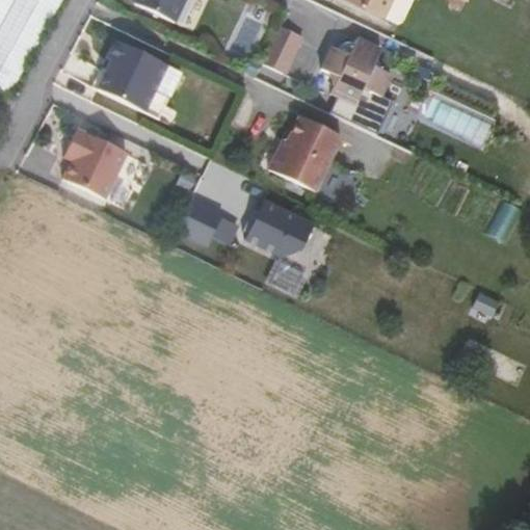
[(0,0),(0,88),(11,95),(64,0),(0,0)]
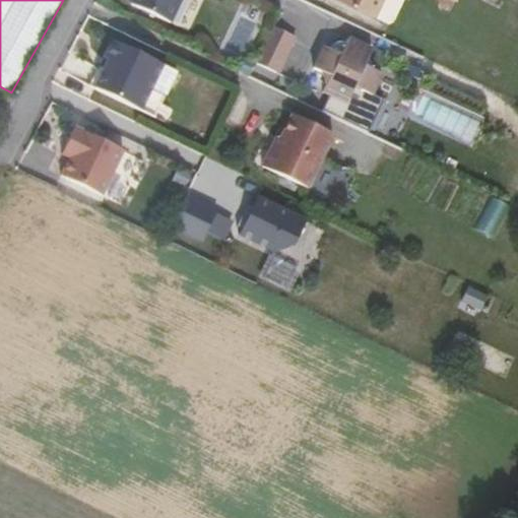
[(134,0),(133,2),(173,20),(182,0),(134,0)]
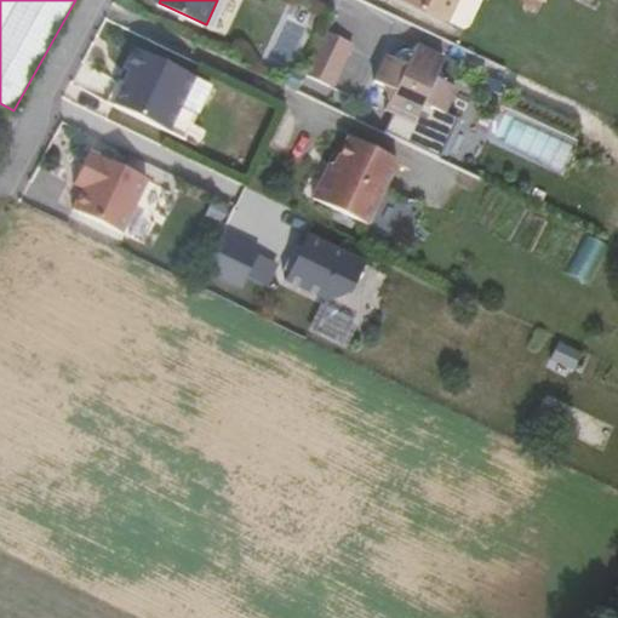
[(408,0),(446,17),(453,0),(408,0)]
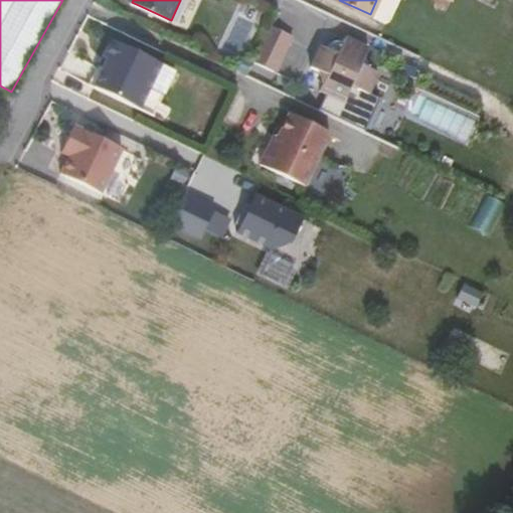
[(295,34),(272,23),(254,60),(278,70),(295,34)]
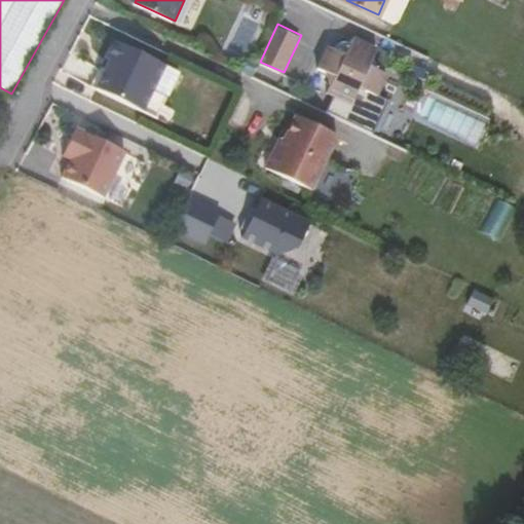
[(165,64),(115,38),(107,55),(111,58),(106,67),(97,85),(142,109),(165,64)]
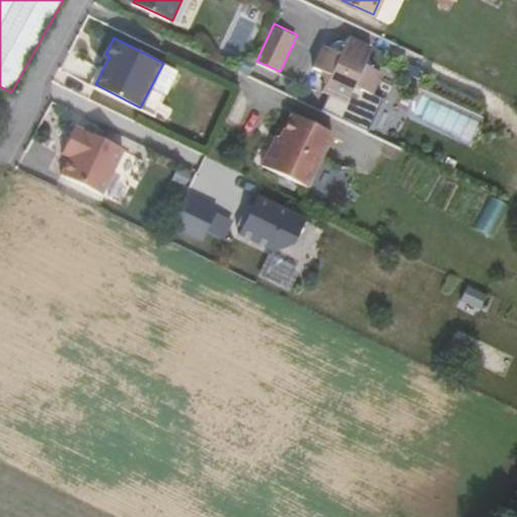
[(335,50),(324,45),(314,67),(323,71),(327,83),(323,91),(348,102),(352,94),(363,89),(372,94),(382,73),(373,68),(369,57),(373,49),(350,38),(346,46),(335,50)]
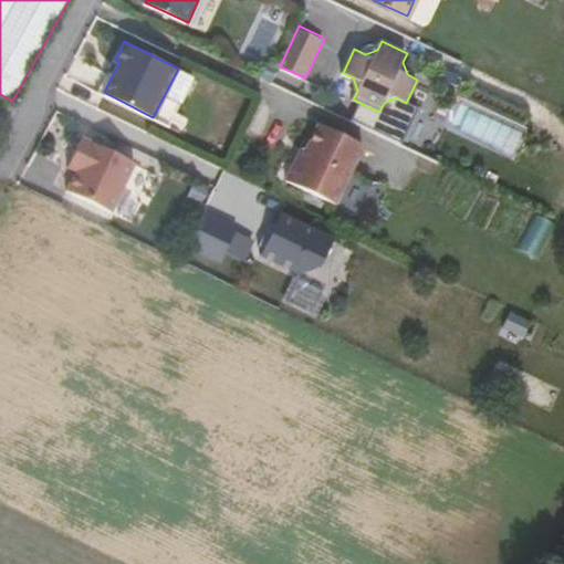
[(114,72),(119,62),(115,60),(110,70),(114,72)]
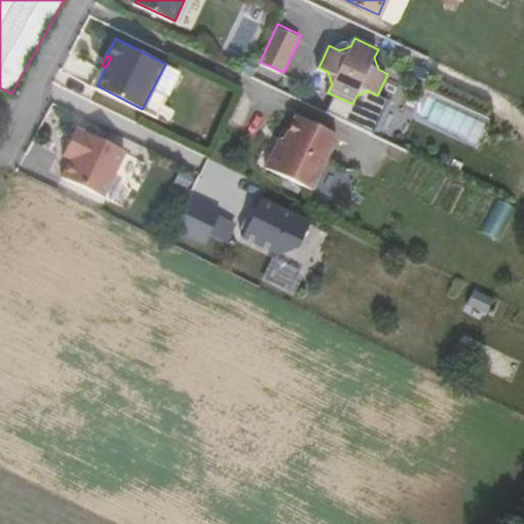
[(422,117),(481,143),(492,118),(434,91),(422,117)]
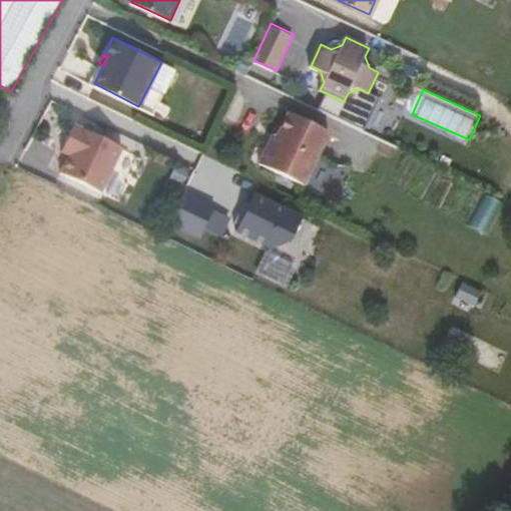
[(326,136),(286,117),(277,135),(271,147),(267,145),(259,162),(303,184),(326,136)]
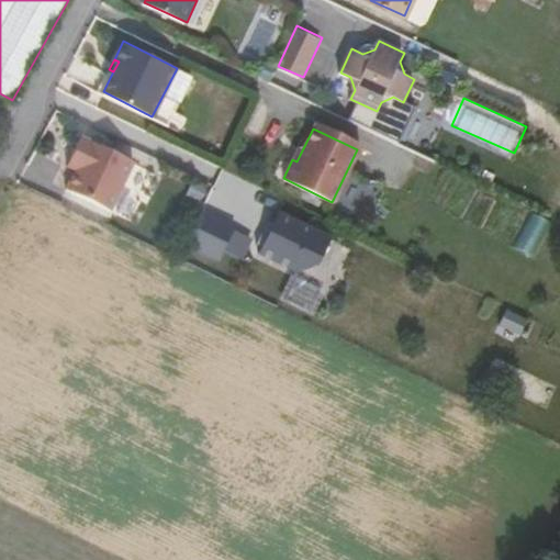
[(81,135),(74,152),(126,177),(134,160),(81,135)]
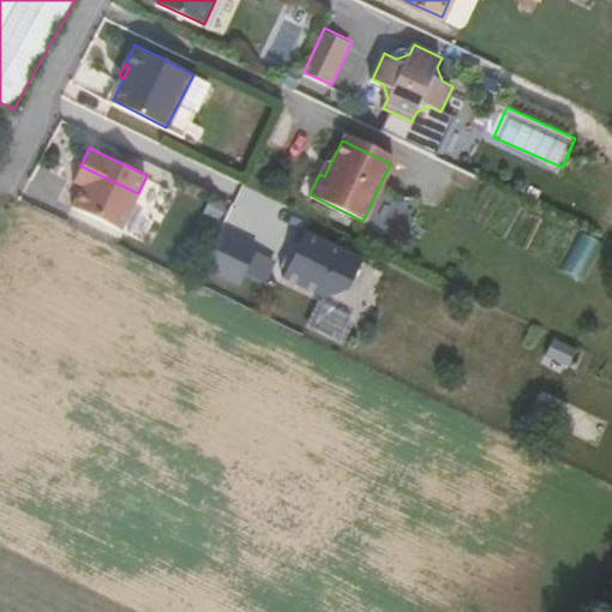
[(331,162),(327,160),(319,174),(324,177),(331,162)]
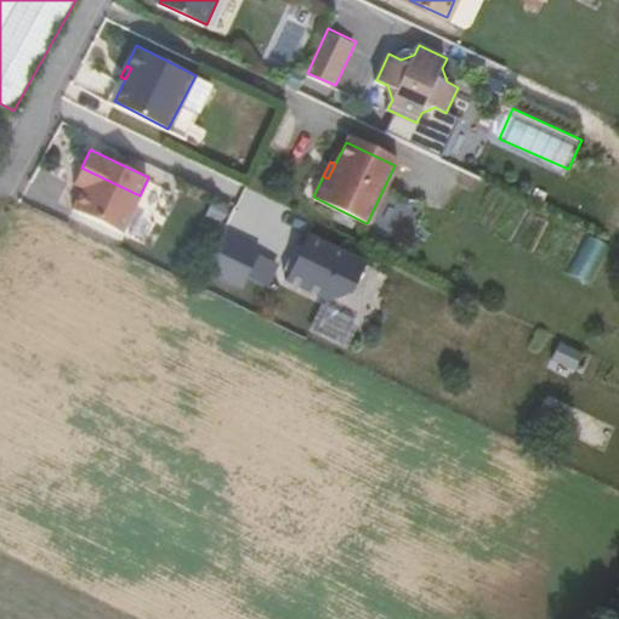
[(140,196),(81,168),(79,172),(87,177),(84,186),(73,208),(121,231),(140,196)]
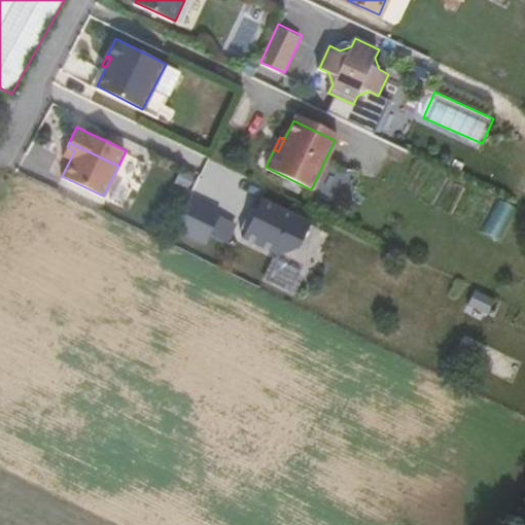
[(74,150),(67,146),(63,153),(71,158),(74,150)]
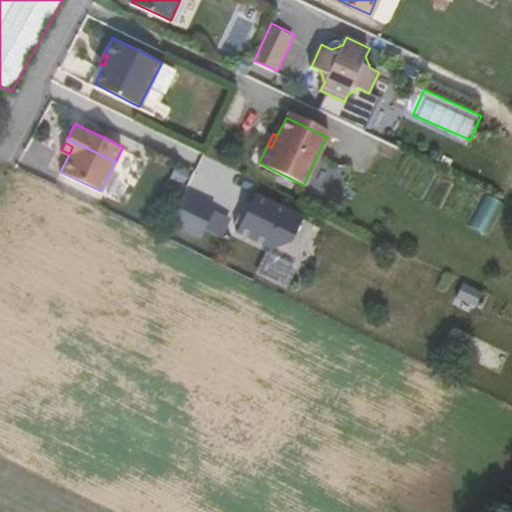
[(301,217),(253,194),(248,203),(244,211),(240,209),(233,222),(238,224),(235,230),(272,247),(290,240),(301,217)]
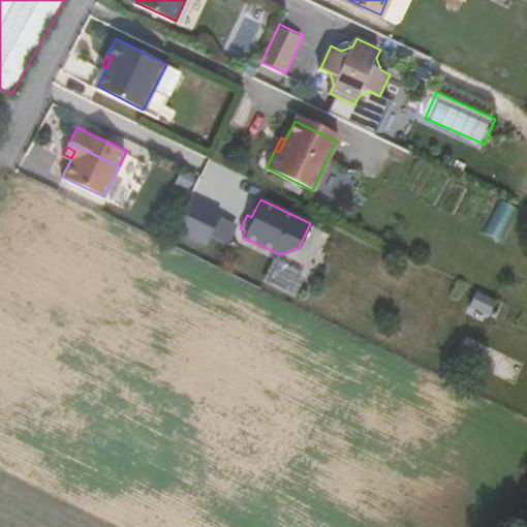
[(250,207),(247,215),(251,217),(255,209),(250,207)]
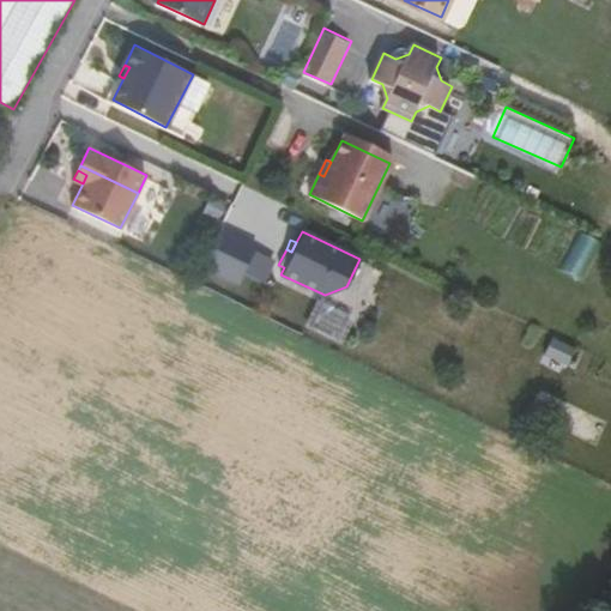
[(321,297),(309,324),(346,340),(358,314),(321,297)]
